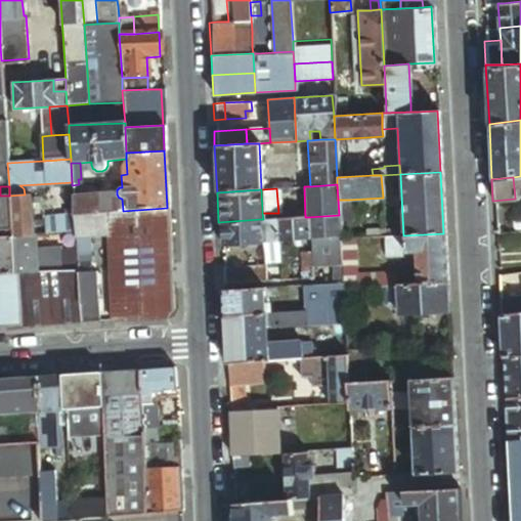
[(105,213),(123,211),(122,199),(121,199),(120,198),(119,198),(118,197),(118,196),(117,194),(117,193),(73,197),(74,215),(105,213)]
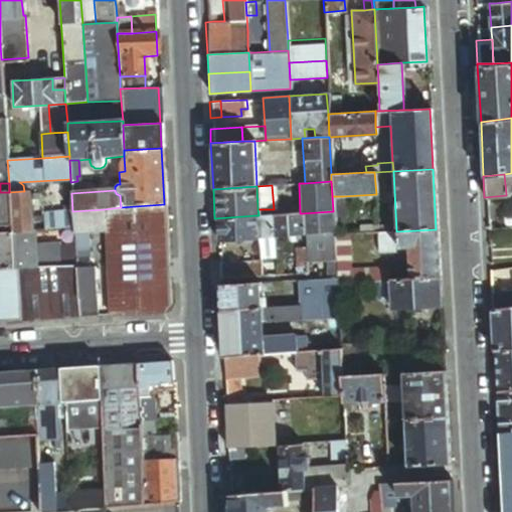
[(33,224),(30,195),(26,191),(24,191),(9,192),(11,226),(33,224)]
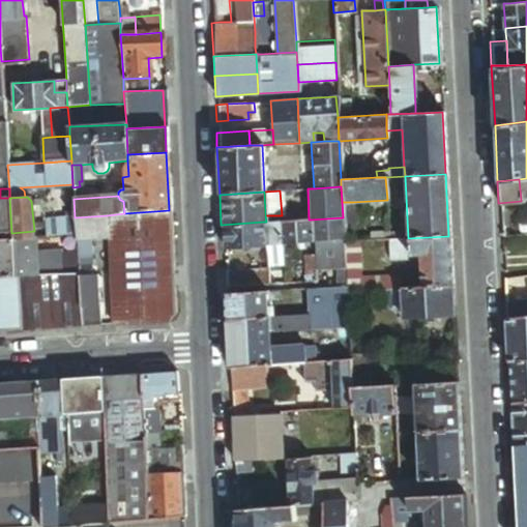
[(0,234),(11,233),(9,198),(0,198),(0,234)]
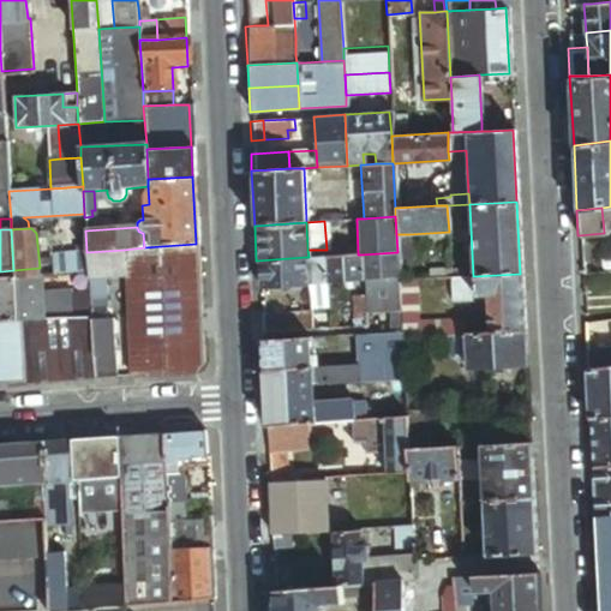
[(409,234),(396,234),(397,252),(397,259),(411,258),(409,234)]
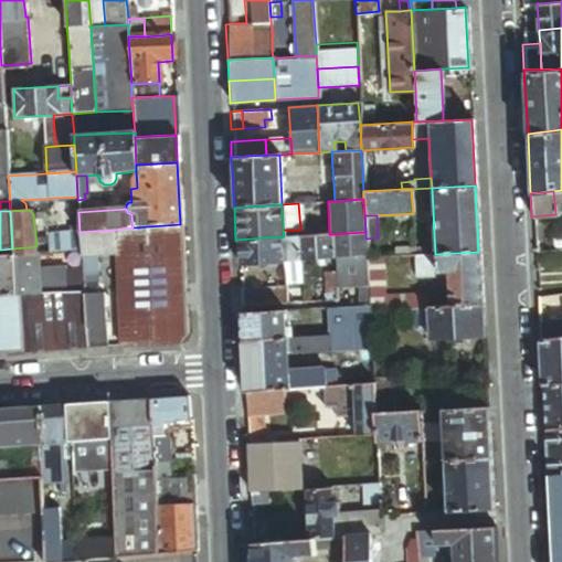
[(186,341),(180,224),(133,228),(114,230),(115,253),(120,346),(186,341)]
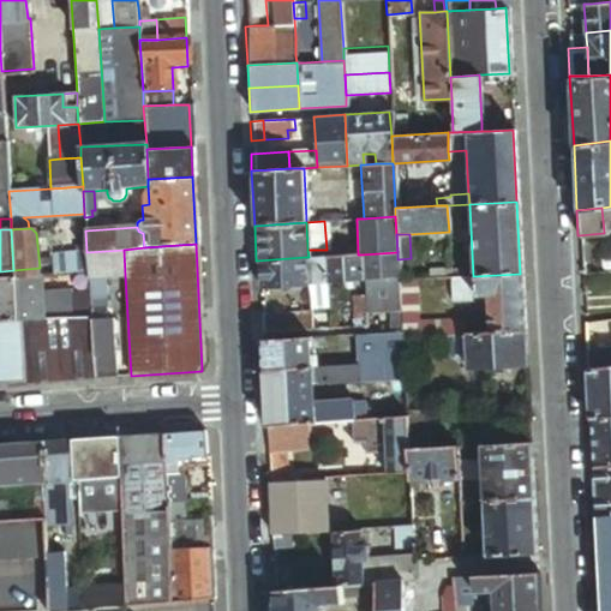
[(125,275),(124,250),(87,252),(87,257),(88,271),(88,277),(102,277),(125,275)]
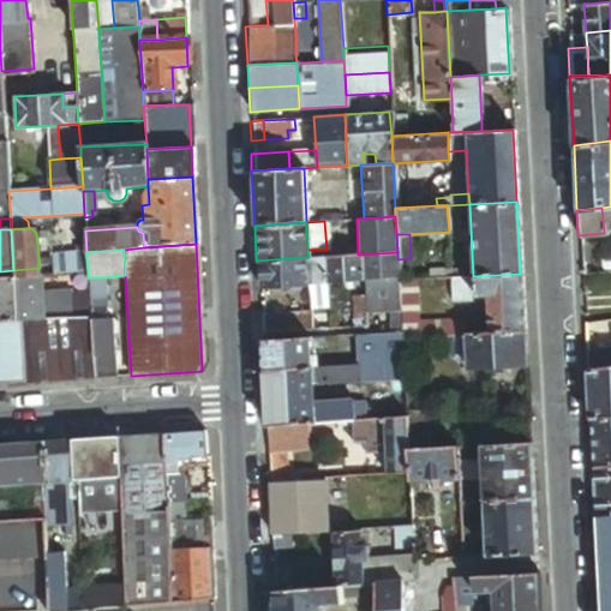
[(400,307),(399,280),(397,259),(397,252),(360,255),(361,280),(361,294),(363,309),(400,307)]
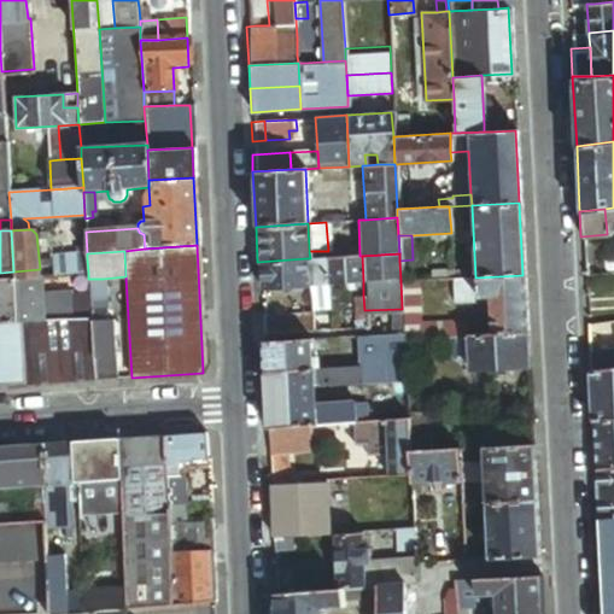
[(363,281),(362,256),(360,256),(326,258),(327,282),(363,281)]
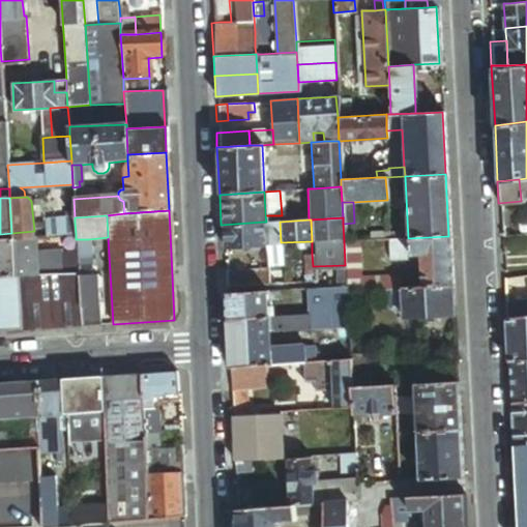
[(76,234),(75,222),(44,225),(45,236),(76,234)]
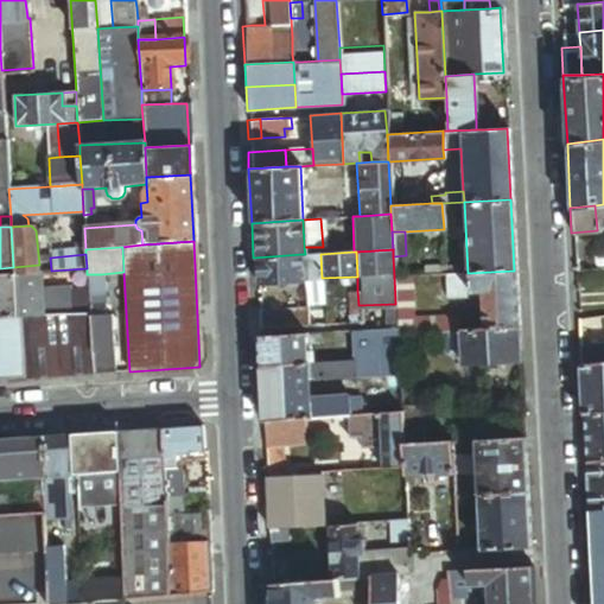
[(303,279),(302,254),(253,258),(255,283),(303,279)]
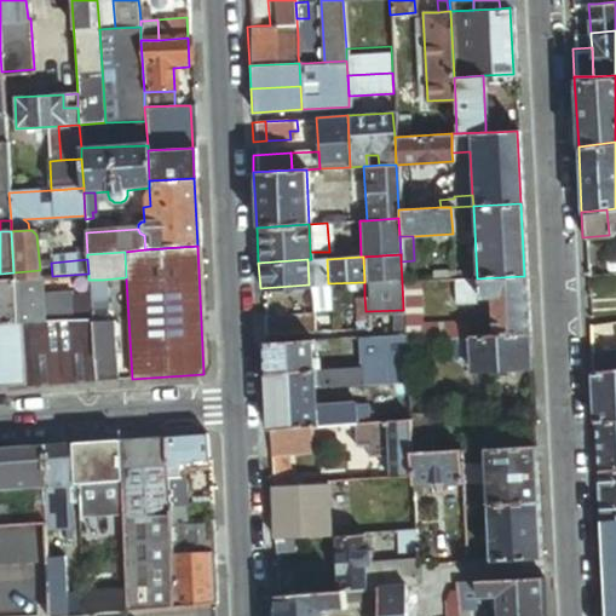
[(328,283),(327,259),(311,259),(308,259),(309,285),(328,283)]
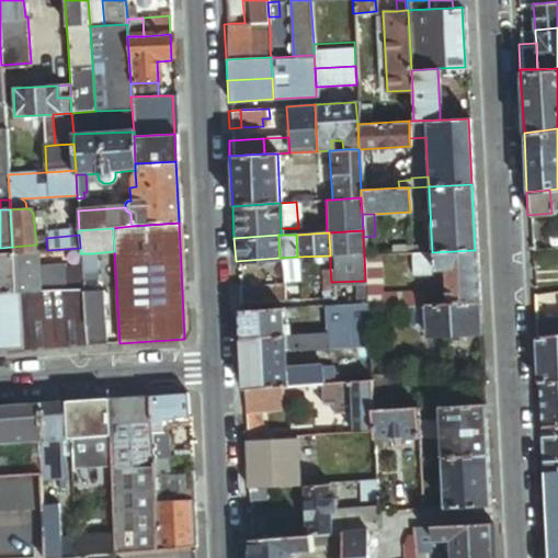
[(412,253),(422,252),(422,245),(411,245),(412,253)]
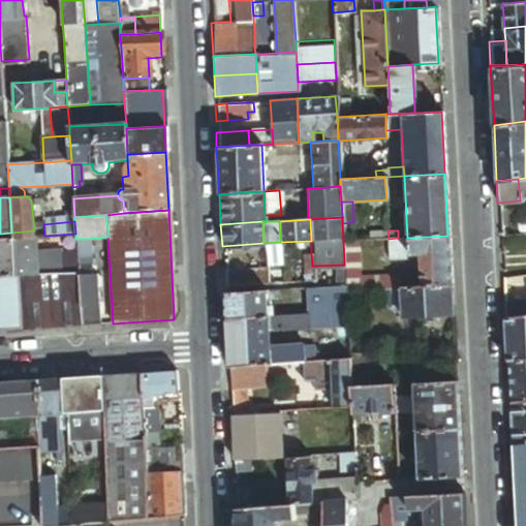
[(451,284),(447,236),(407,238),(398,238),(389,239),(390,259),(418,257),(420,285),(451,284)]
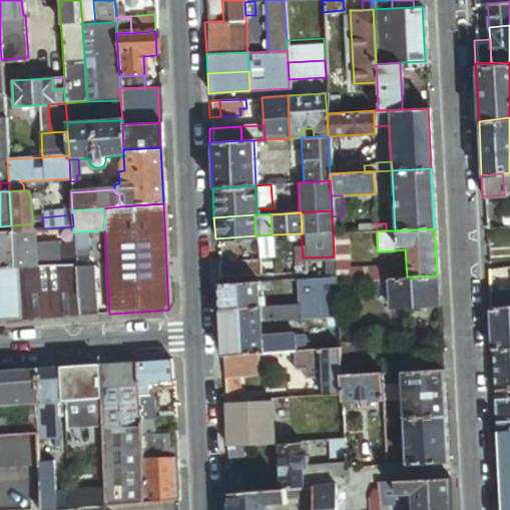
[(35,246),(33,230),(12,231),(14,269),(20,269),(36,268),(35,246)]
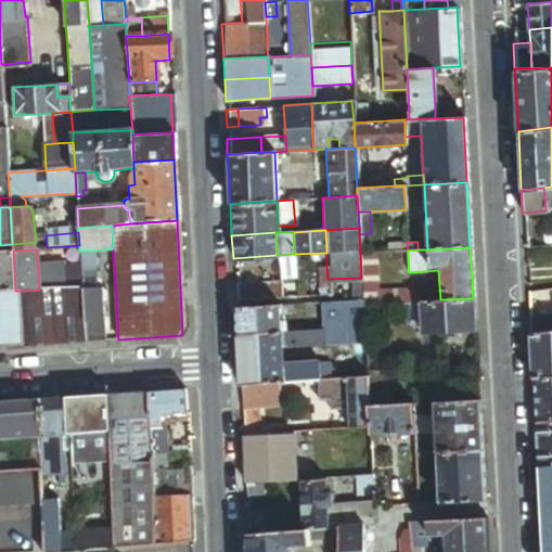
[(0,292),(15,291),(13,251),(0,252),(0,292)]
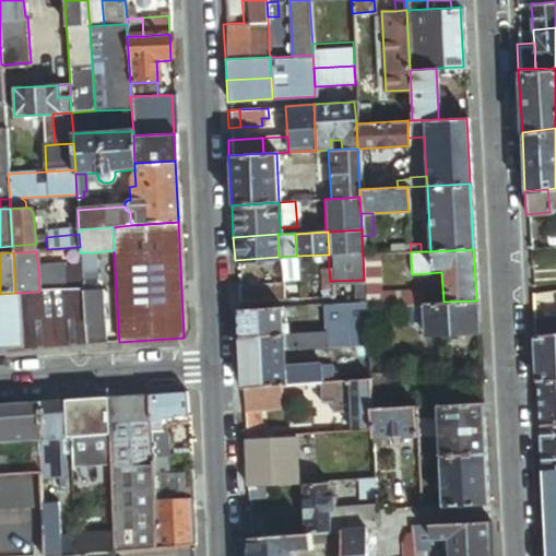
[(93,252),(80,252),(82,271),(83,288),(95,287),(93,252)]
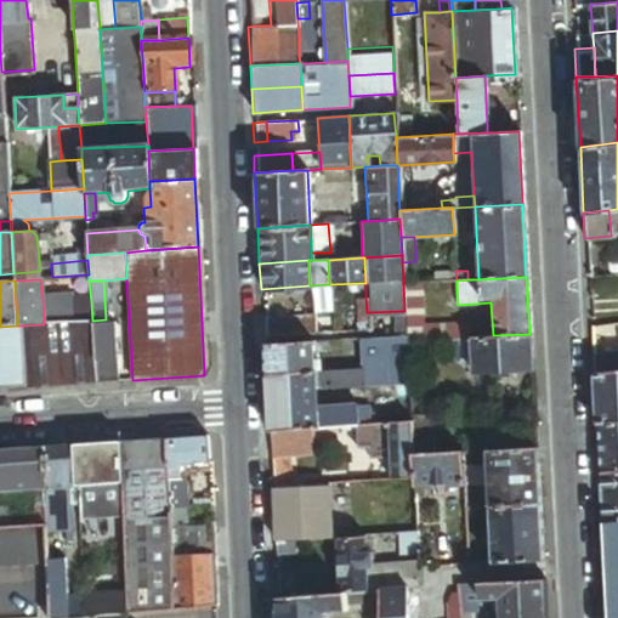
[(421,330),(419,283),(403,283),(404,311),(406,336),(406,340),(421,339),(421,330)]
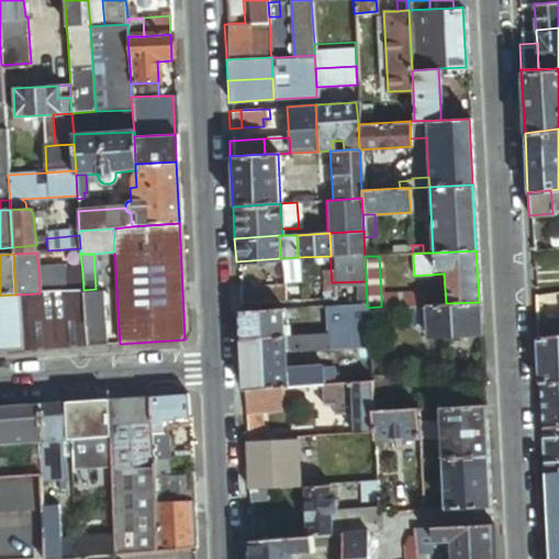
[(298,257),(280,258),(281,281),(299,281),(298,257)]
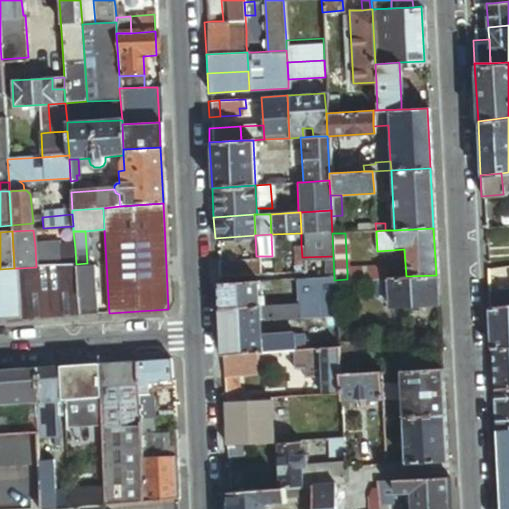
[(36,267),(76,264),(75,248),(59,249),(58,244),(35,246),(36,267)]
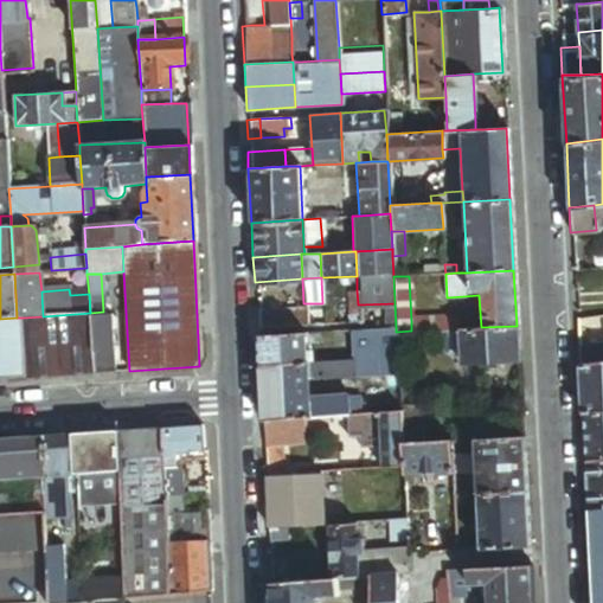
[(347,309),(358,308),(358,305),(357,290),(346,292),(347,309)]
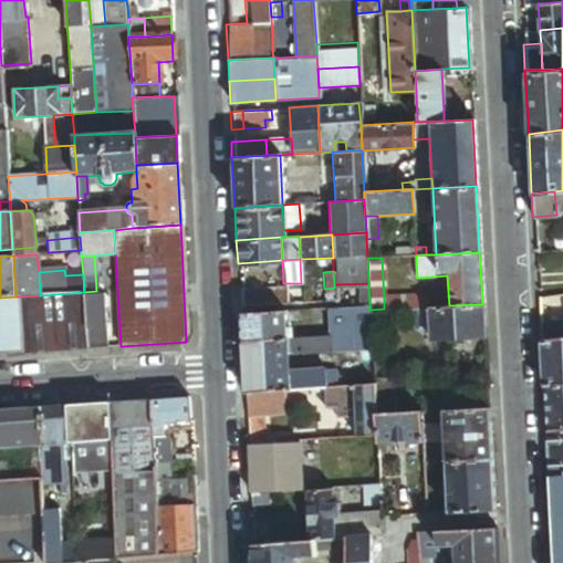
[(274,304),(284,303),(284,301),(284,295),(283,288),(269,289),(269,296),(274,296),(274,304)]
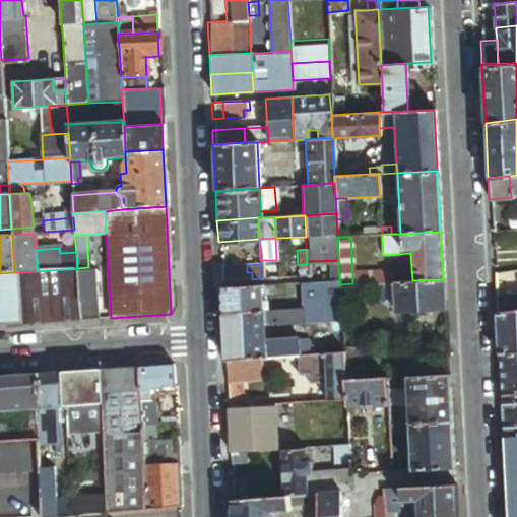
[(298,276),(308,275),(307,264),(298,265),(298,276)]
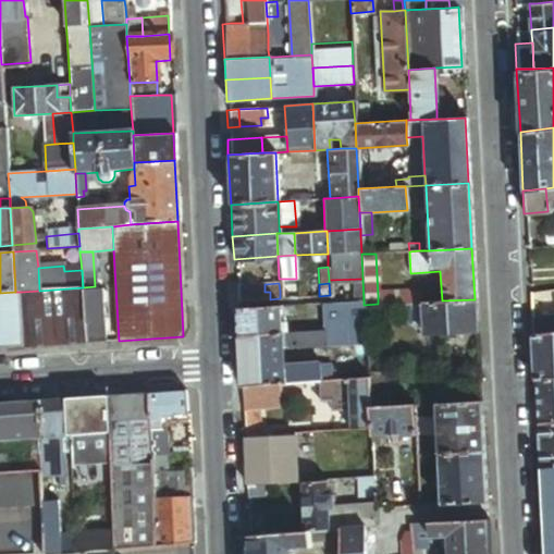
[(235,300),(270,299),(270,292),(265,292),(265,284),(234,285),(235,300)]
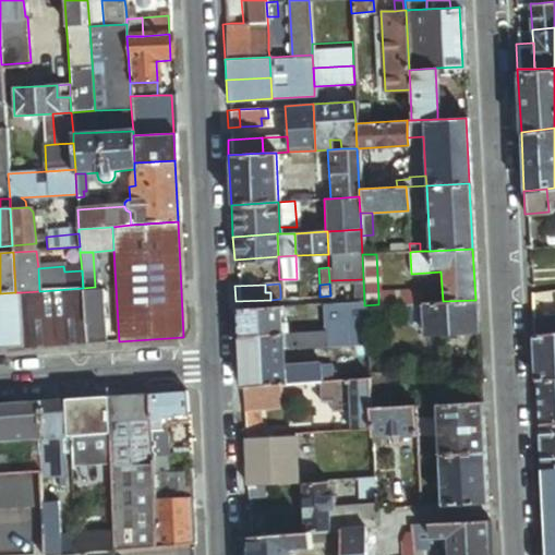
[(83,288),(83,290),(85,321),(103,320),(100,287),(95,287),(83,288)]
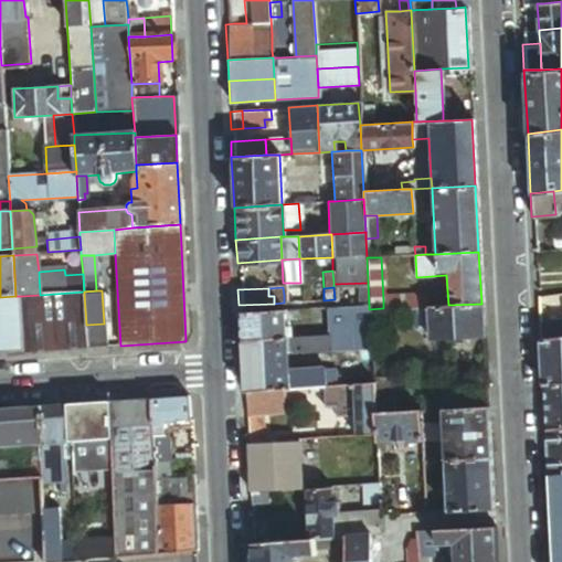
[(410,307),(426,306),(425,293),(388,294),(388,300),(389,308),(410,307)]
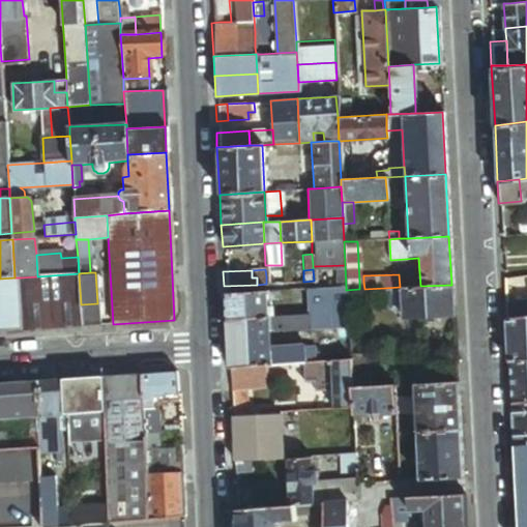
[(24,329),(82,325),(81,304),(79,275),(20,280),(24,329)]
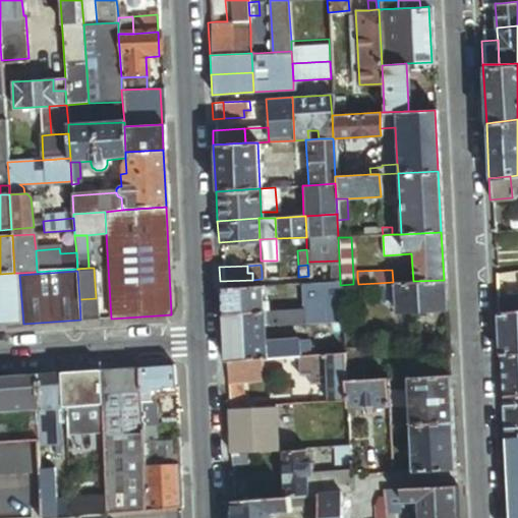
[(19,275),(20,273),(14,273),(0,274),(0,326),(23,324),(19,275)]
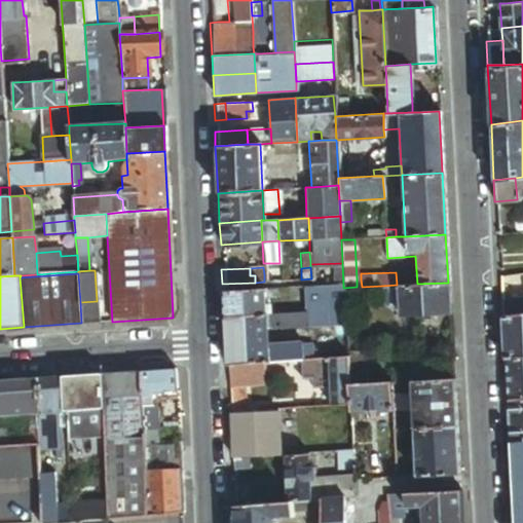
[(449,312),(448,283),(417,284),(397,285),(398,304),(398,314),(449,312)]
